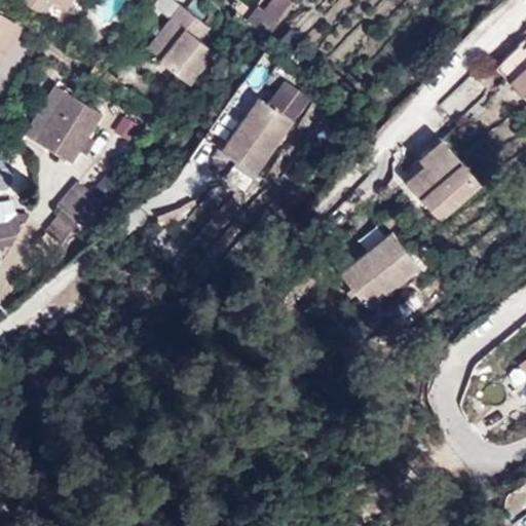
[(19,0),(43,15),(52,1),(66,10),(72,0),(19,0)]
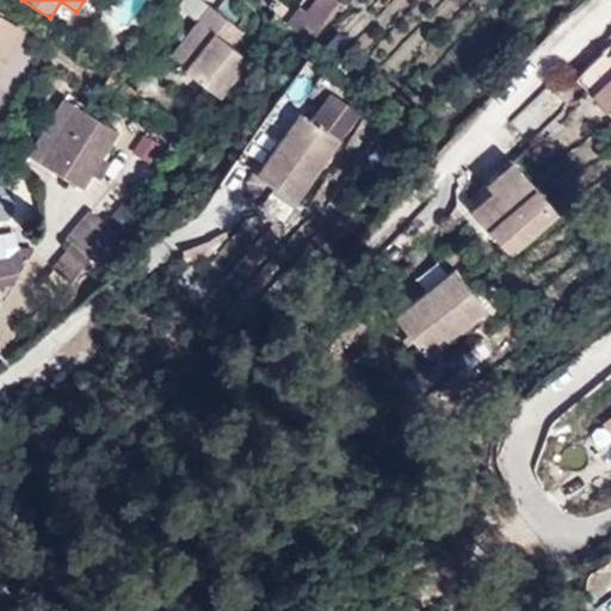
[(319,0),(309,12),(302,7),(288,24),(310,43),(343,0),(319,0)]
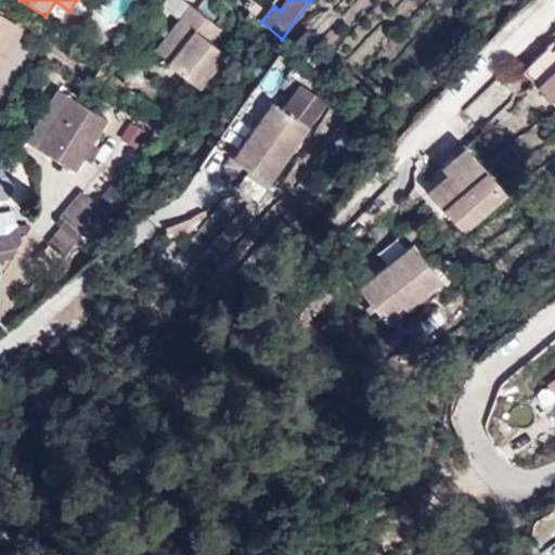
[(221,29),(191,5),(155,52),(201,89),(227,55),(210,42),(221,29)]
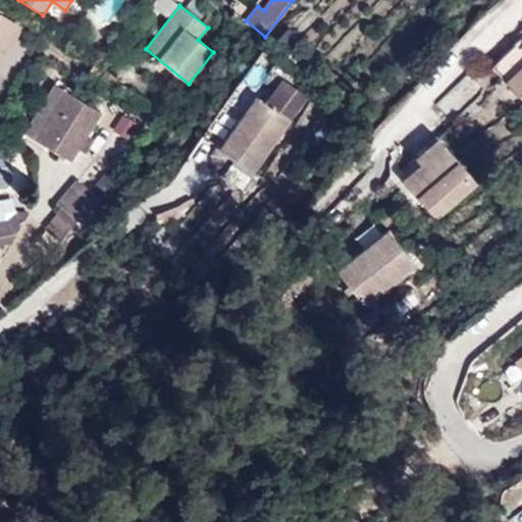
[(24,21),(5,10),(3,14),(22,27),(24,21)]
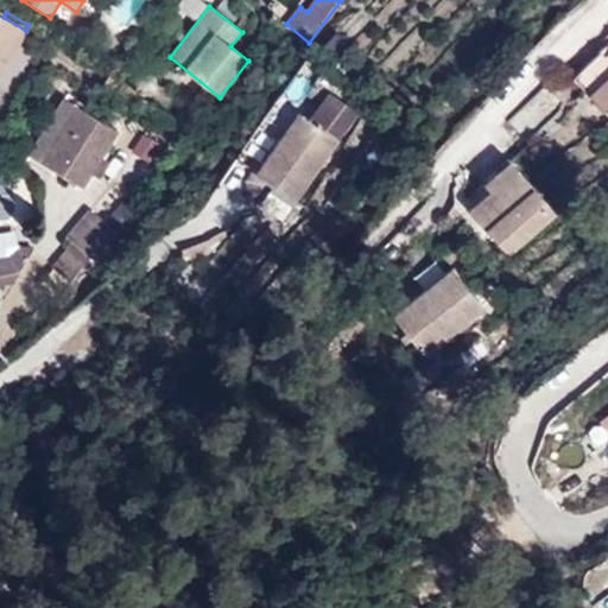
[(0,73),(26,31),(4,17),(0,14),(0,73)]
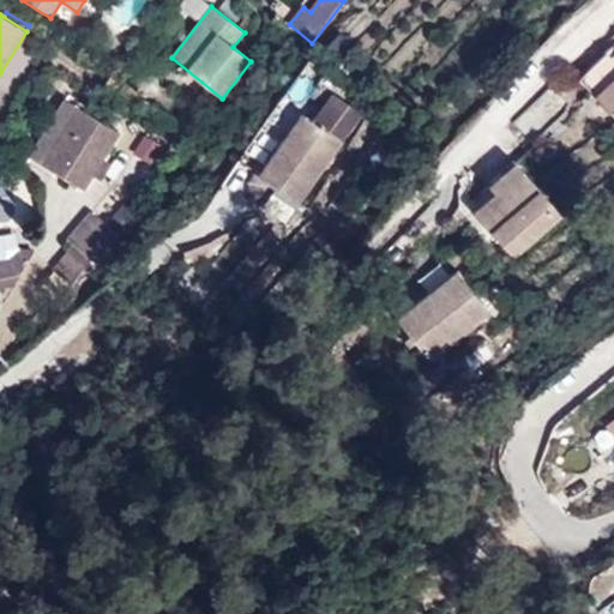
[(613,62),(606,54),(579,79),(600,101),(613,116),(613,115),(613,62)]
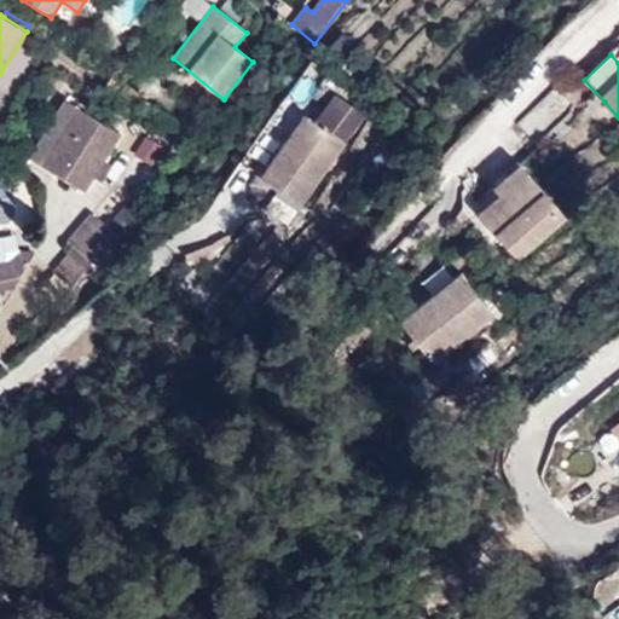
[(533,140),(568,104),(553,88),(516,125),(533,140)]
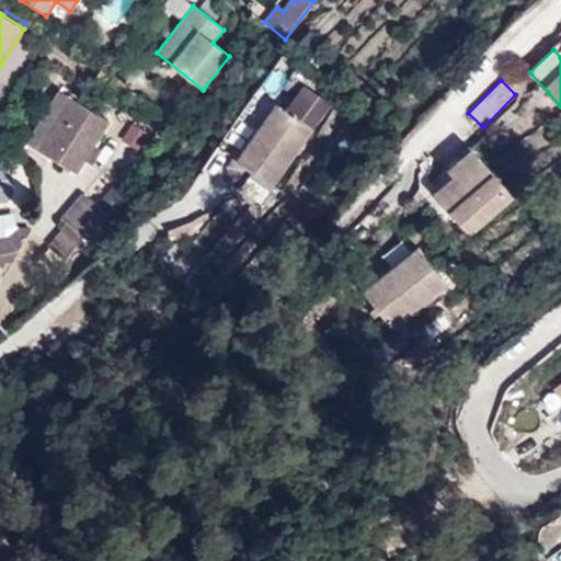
[(307,88),(289,113),(311,128),(329,104),(307,88)]
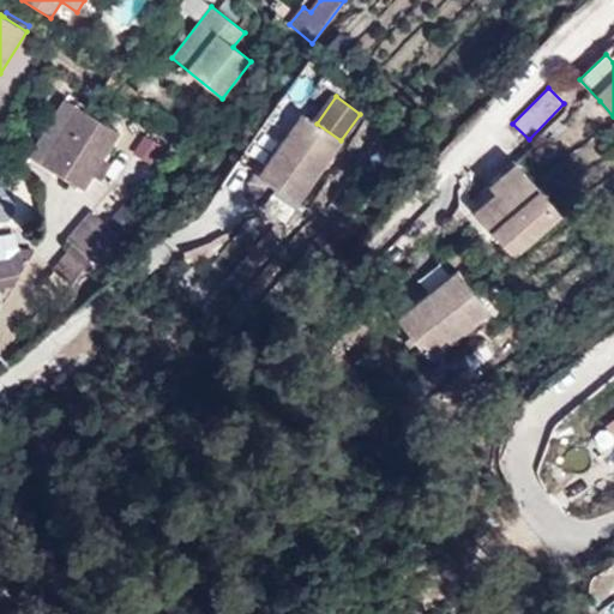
[(66,100),(31,156),(83,188),(119,131),(66,100)]
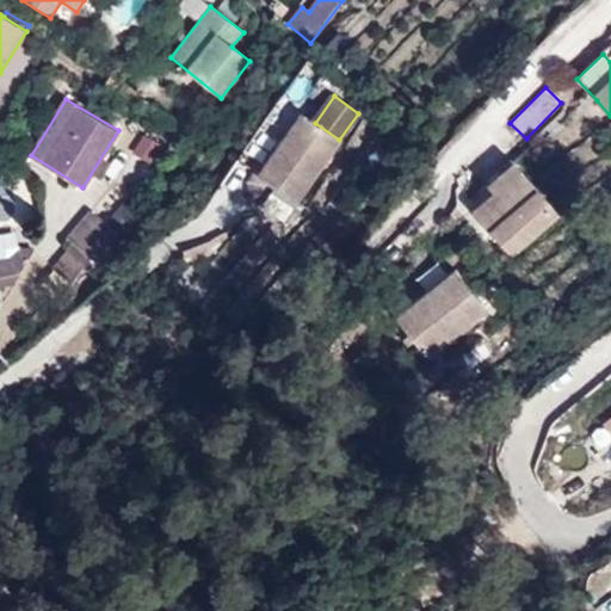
[(597,100),(584,113),(598,128),(610,116),(597,100)]
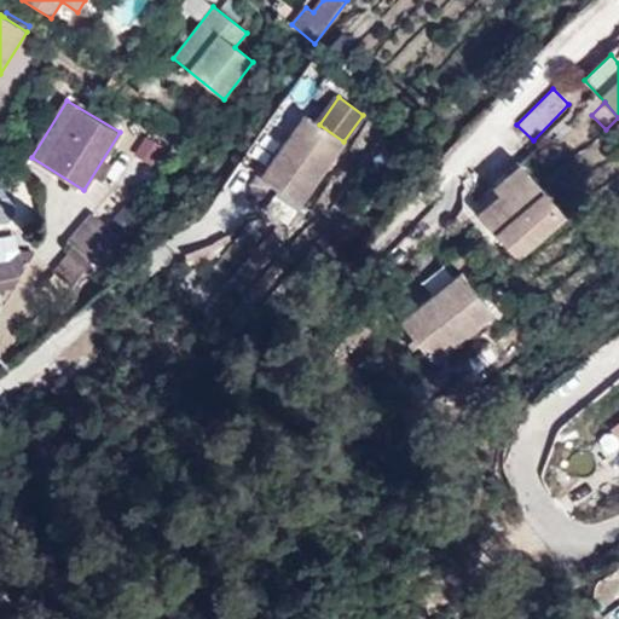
[(305,114),(260,177),(276,187),(262,208),(288,223),(345,143),(343,142),(319,125),(305,114)]
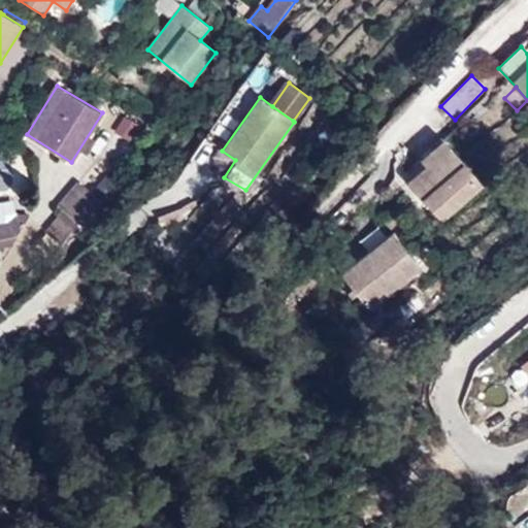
[(113,133),(132,141),(139,125),(121,116),(113,133)]
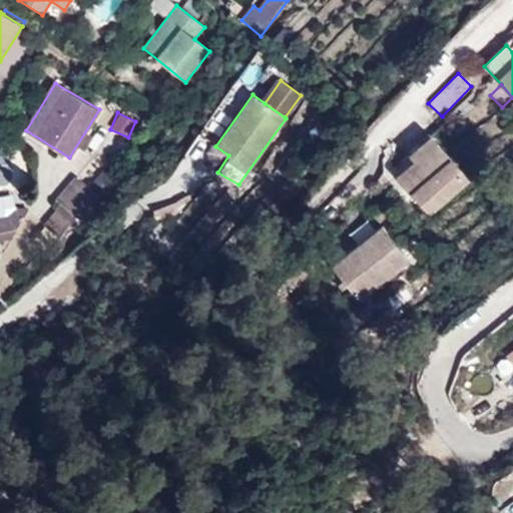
[(431,135),(409,154),(414,161),(436,142),(431,135)]
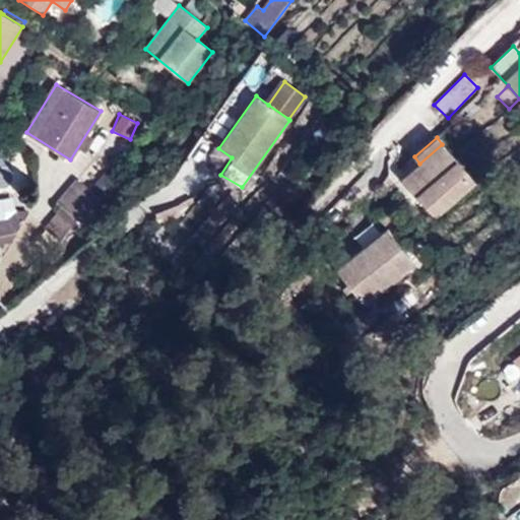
[(419,164),(401,179),(435,216),(475,182),(442,144),(419,164)]
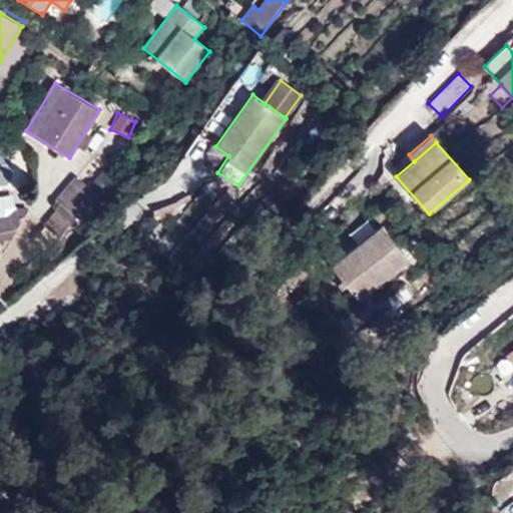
[(217,172),(228,155),(215,146),(214,145),(209,152),(211,168),(217,172)]
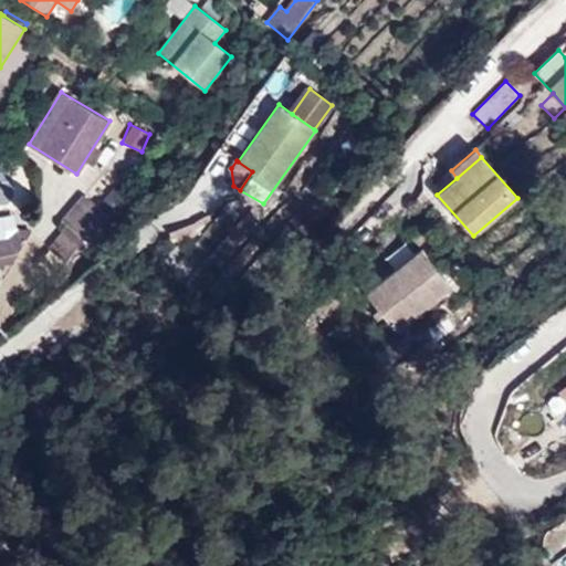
[(70,227),(51,248),(64,260),(83,239),(90,243),(115,215),(119,218),(136,199),(121,185),(100,208),(91,200),(69,226),(70,227)]
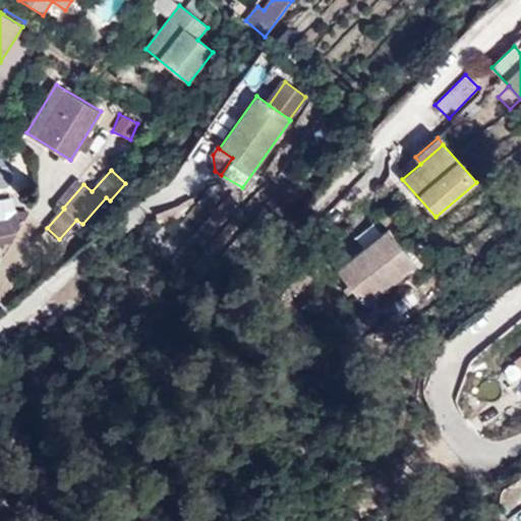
[(78,180),(58,204),(63,208),(83,184),(78,180)]
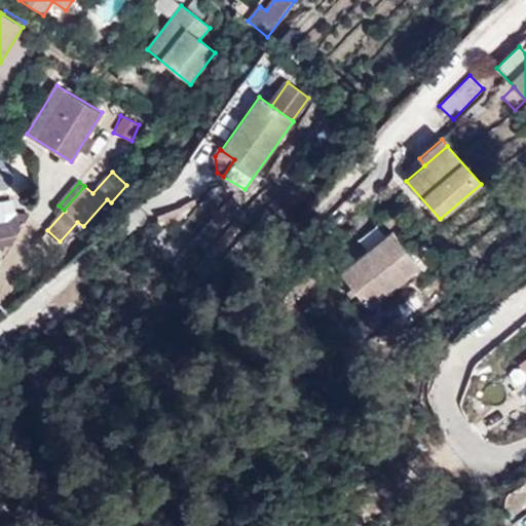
[(391,231),(341,272),(369,308),(420,268),(391,231)]
